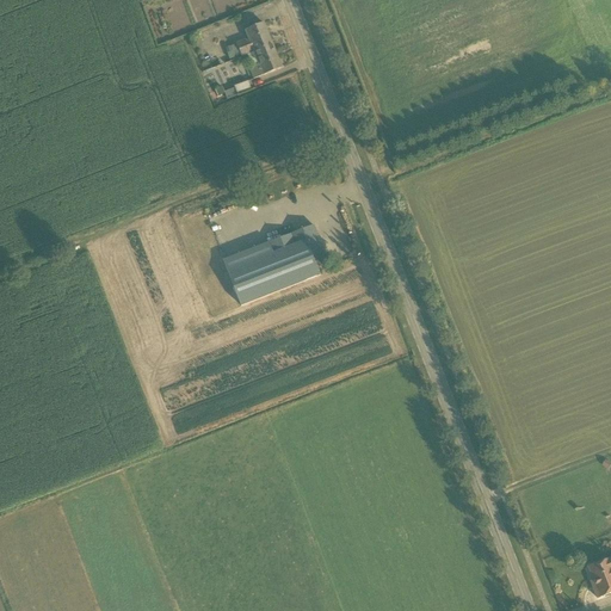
[(266,57),(276,54),(263,23),(246,30),(250,39),(235,44),(224,48),(226,50),(222,50),(223,55),(232,53),(234,57),(241,55),(241,56),(247,54),(263,48),(266,57)]
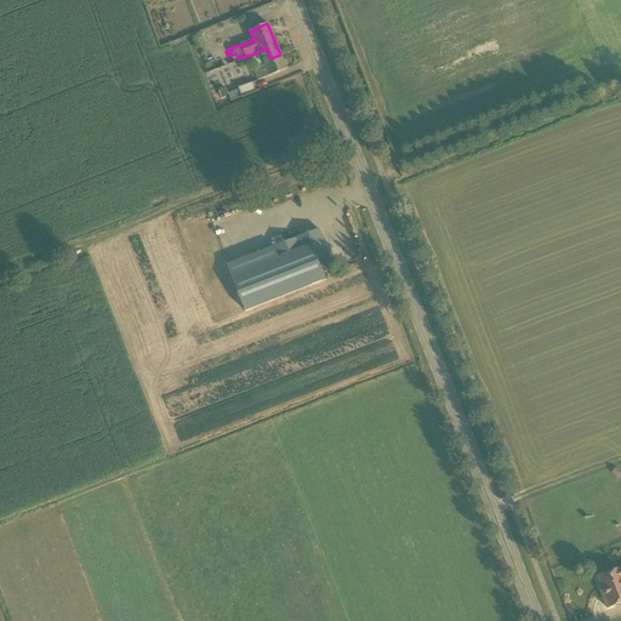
[(257,80),(286,69),(280,55),(271,58),(267,49),(251,55),(256,69),(254,70),(257,80)]
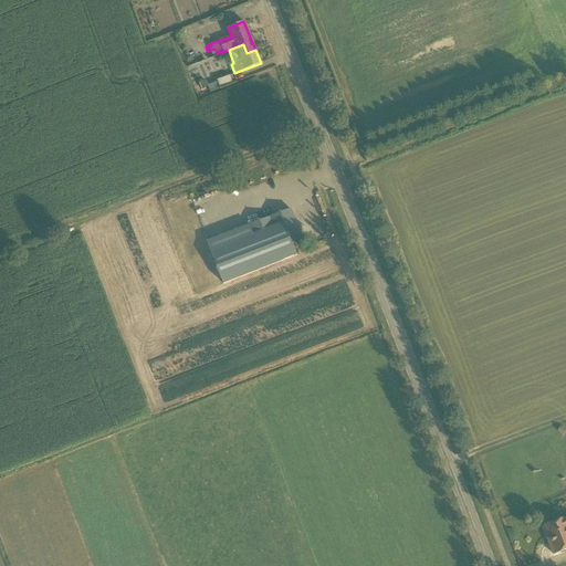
[(206,81),(199,83),(201,90),(208,87),(206,81)]
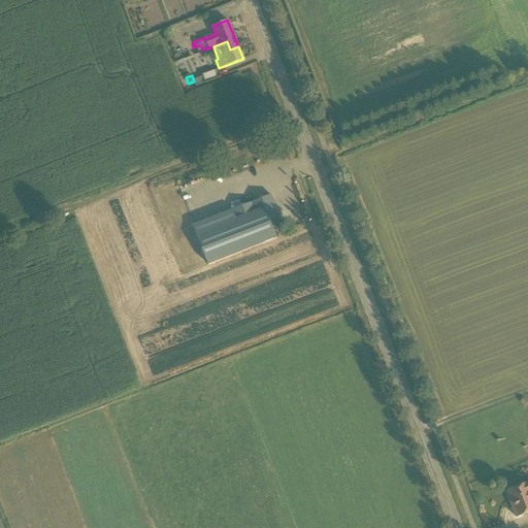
[(209,264),(277,238),(273,229),(283,225),(271,195),(233,210),(237,219),(197,234),(209,264)]
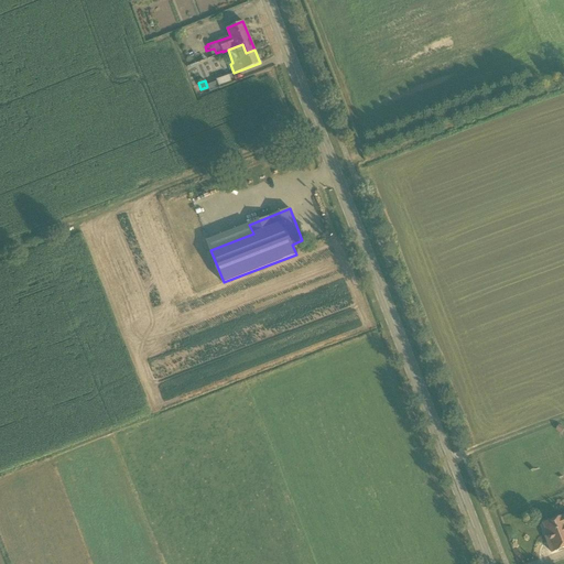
[(563,516),(543,524),(548,537),(545,538),(552,553),(563,548),(563,516)]
